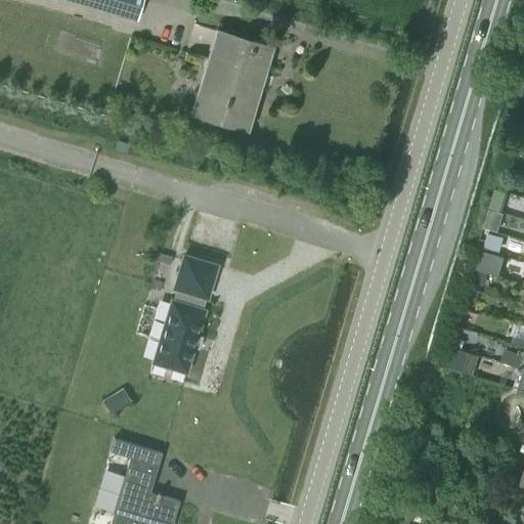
[(74,0),(136,18),(141,0),(74,0)]
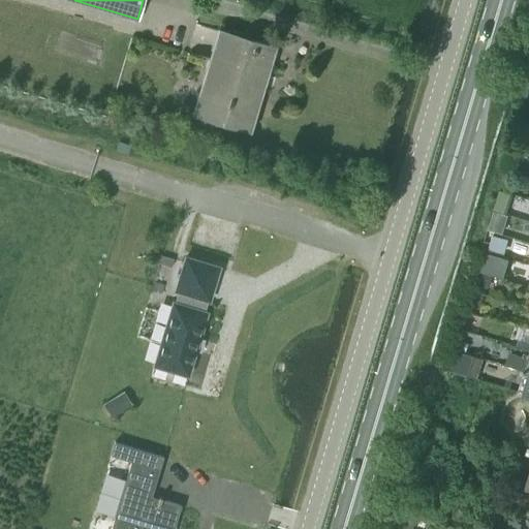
[(248,128),(272,45),(220,29),(195,113),(248,128)]
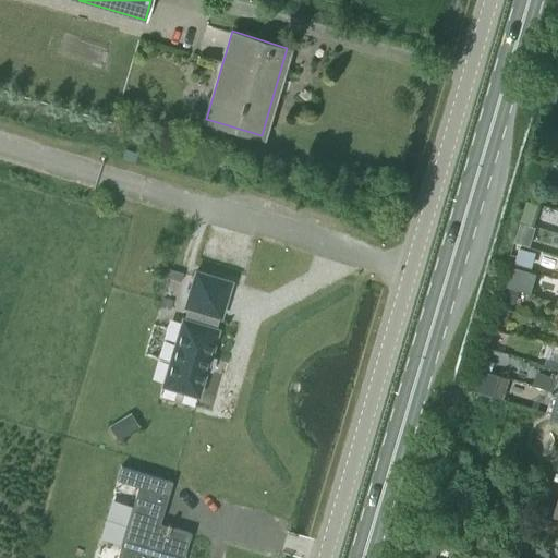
[(525,199),(516,242),(531,245),(541,203),(525,199)]
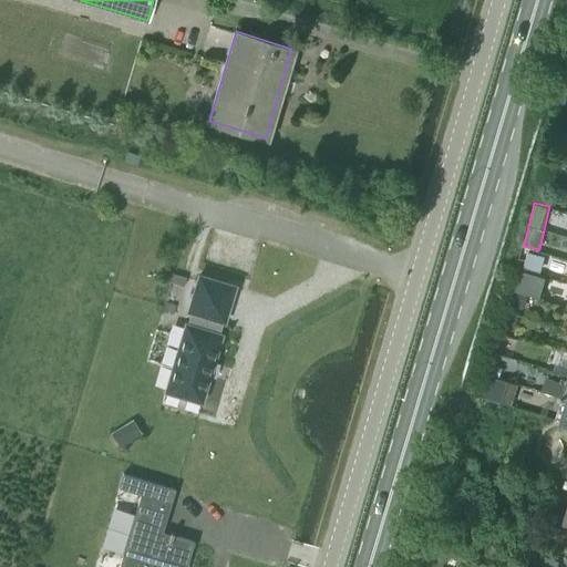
[(528,250),(524,266),(540,270),(545,255),(528,250)]
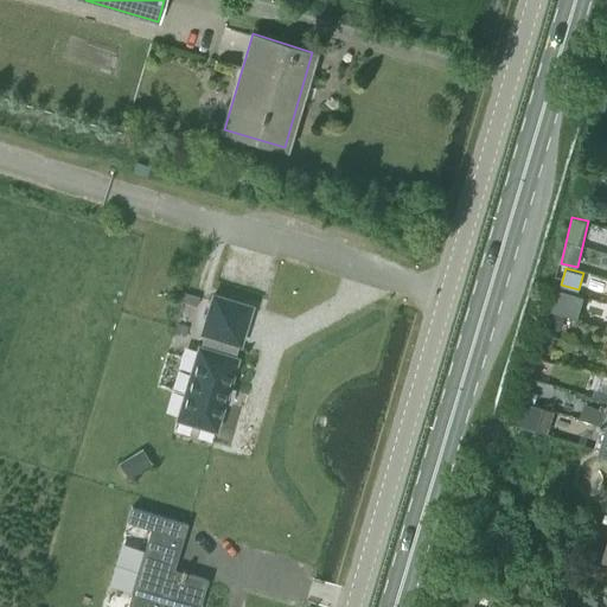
[(562,288),(556,307),(574,312),(580,294),(562,288)]
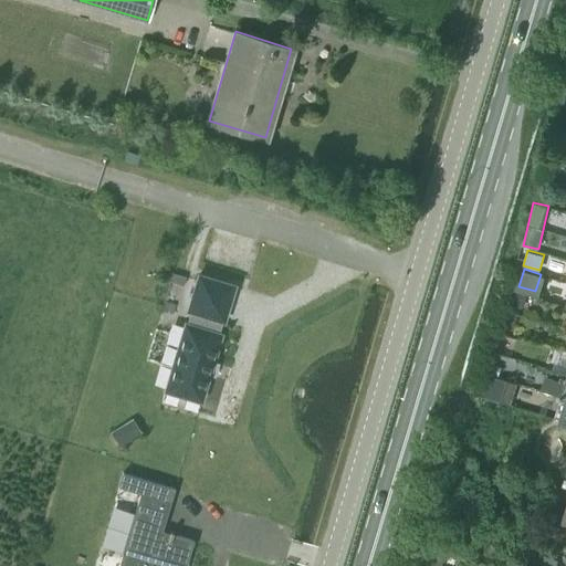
[(200,400),(208,374),(220,333),(218,333),(221,320),(222,321),(233,284),(198,274),(187,310),(189,311),(186,323),(185,323),(165,389),(179,394),(179,395),(186,397),(186,396),(200,400)]
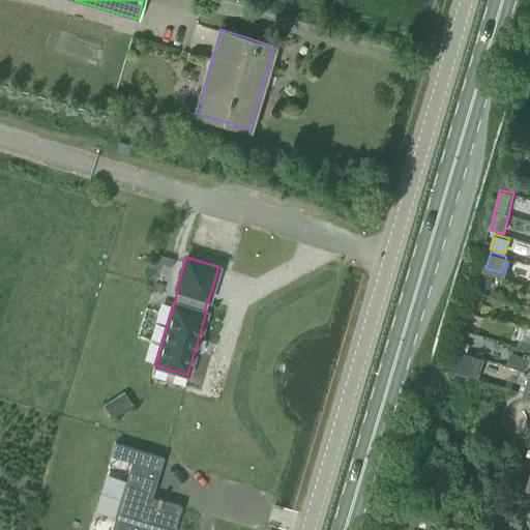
[(483,271),(480,284),(490,286),(493,274),(483,271)]
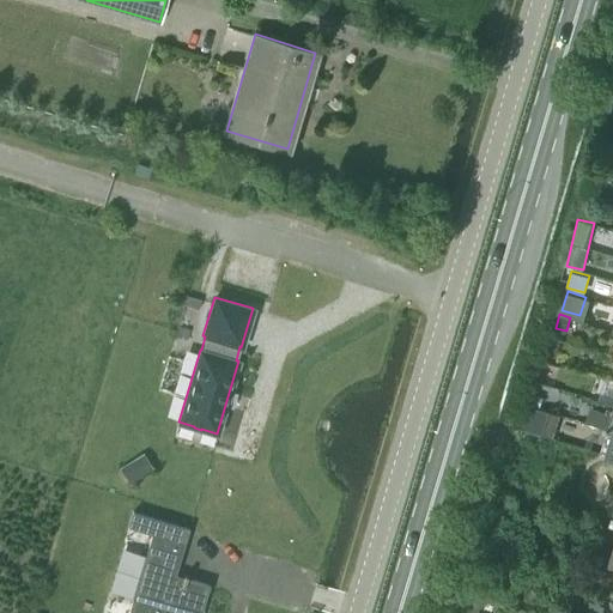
[(550,338),(546,353),(557,357),(560,341),(550,338)]
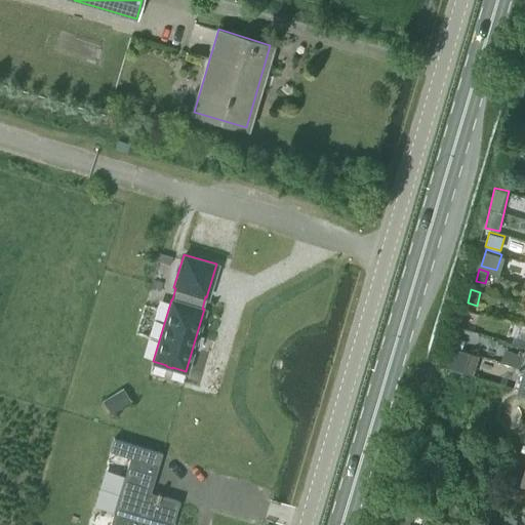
[(454,336),(451,346),(461,349),(465,339),(454,336)]
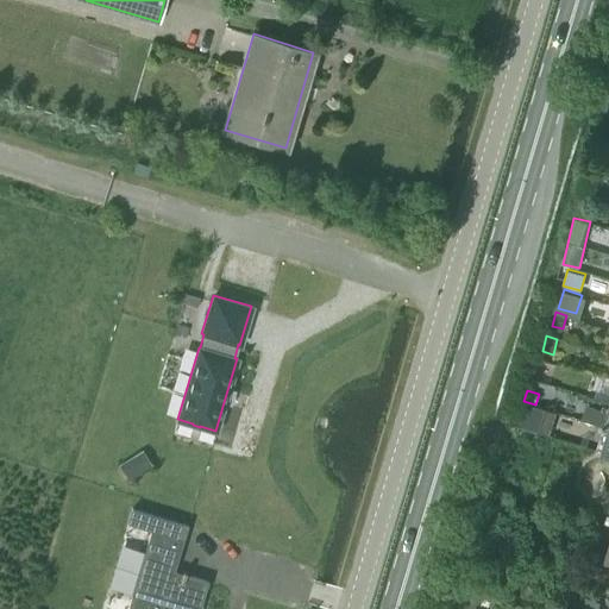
[(522,405),(516,426),(547,434),(553,413),(522,405)]
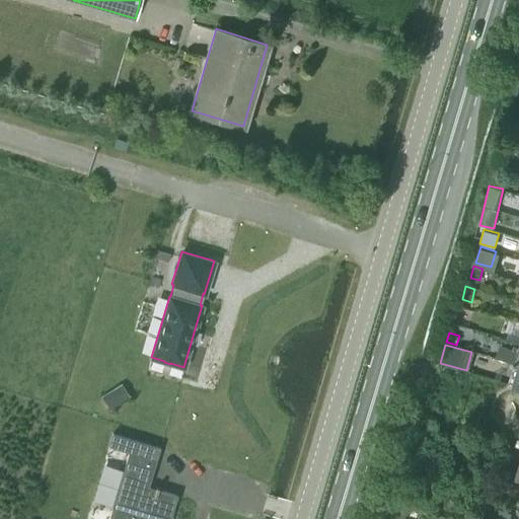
[(129,451),(134,452),(138,440),(112,431),(107,444),(129,451)]
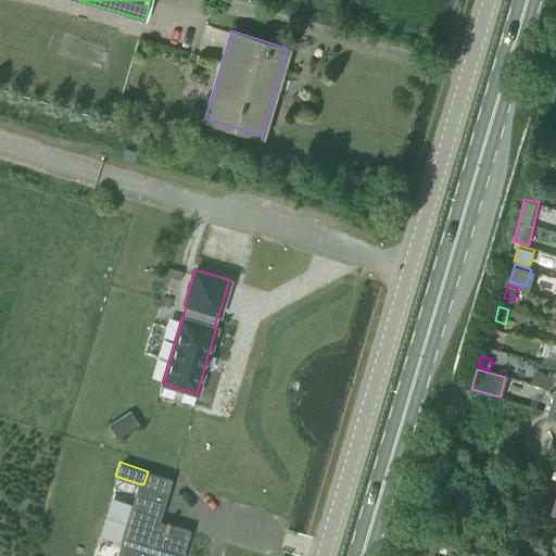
[(138,483),(115,555),(162,555),(163,554),(169,555),(180,555),(189,530),(158,520),(166,492),(138,483)]
